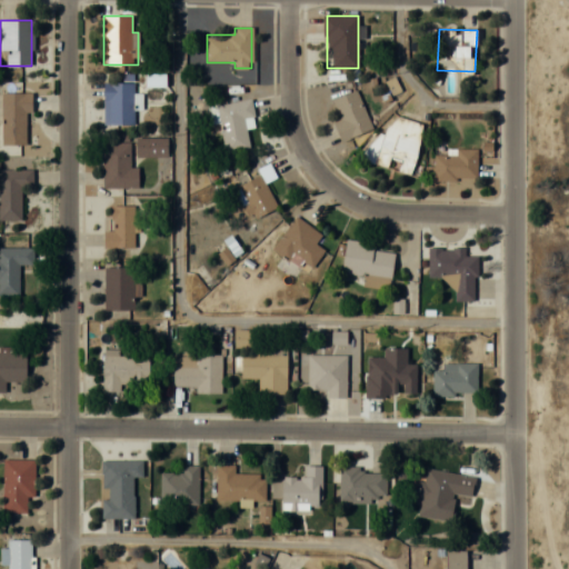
[(103,83),(103,125),(133,125),(133,83),(103,83)]
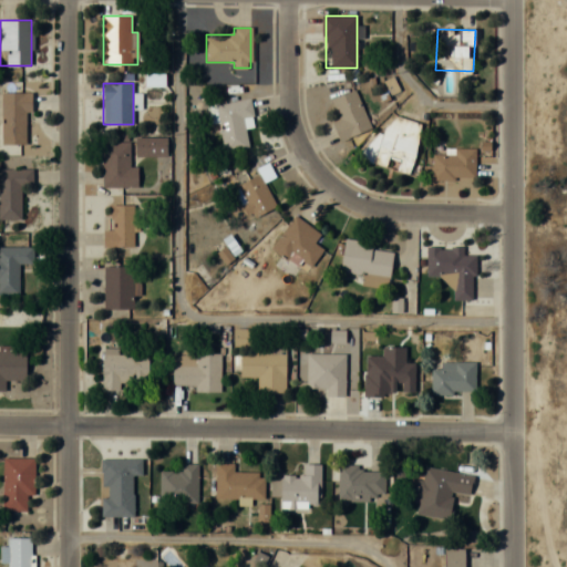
[(188,106),(205,106),(205,85),(188,85),(188,106)]
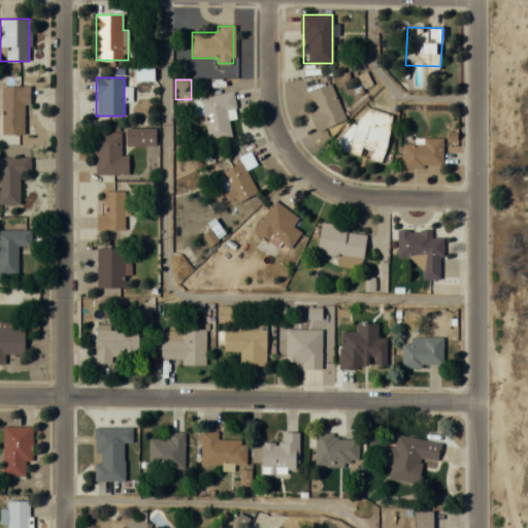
[(310,114),(316,131),(344,122),(332,84),(309,91),(317,112),(310,114)]
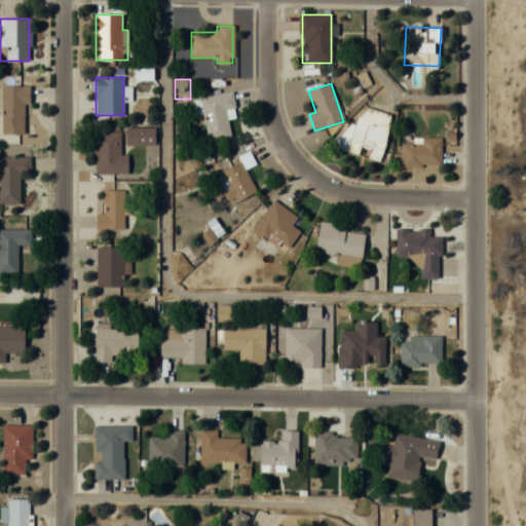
[(1,85),(1,133),(24,133),(24,104),(29,104),(29,85),(1,85)]
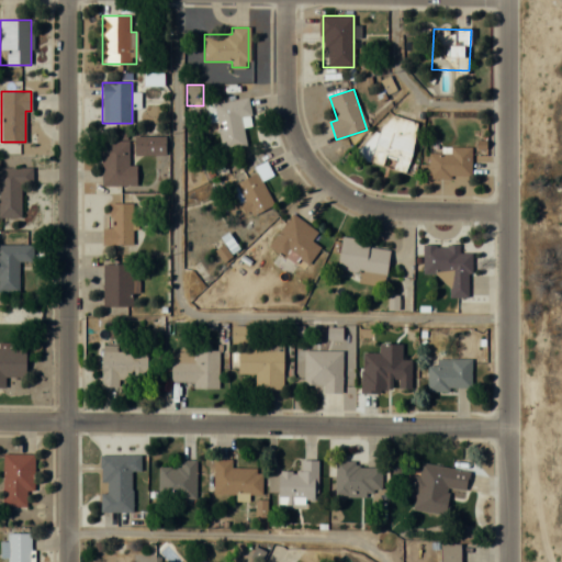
[(216,123),(222,152),(246,147),(243,127),(253,125),(247,98),(204,105),(209,124),(216,123)]
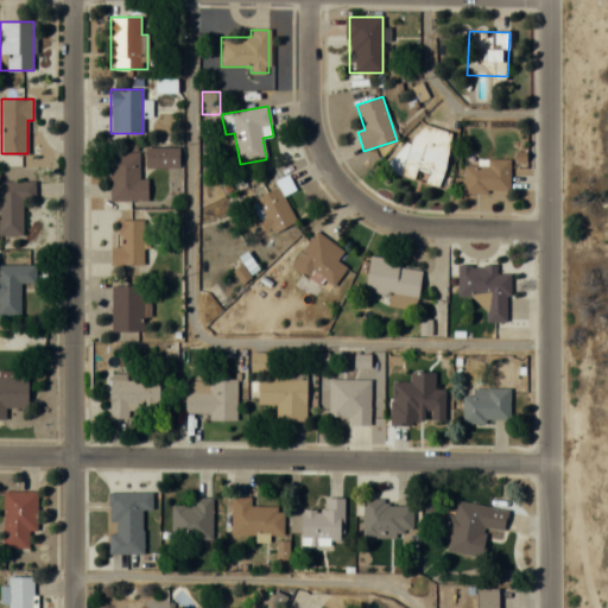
[(438,188),(454,134),(411,121),(396,175),(438,188)]
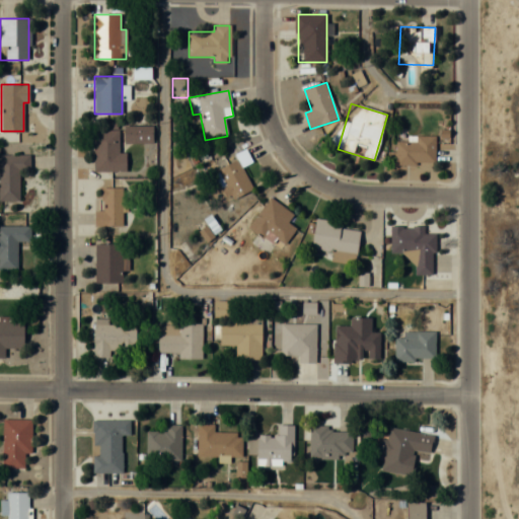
[(152,126),(123,126),(124,143),(152,142),(152,126)]
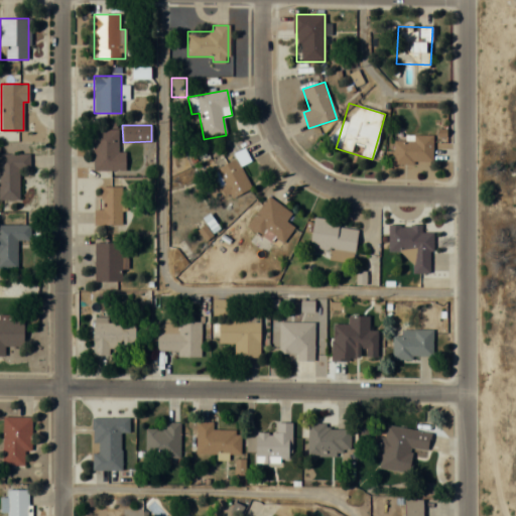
[(125,170),(125,152),(117,152),(117,129),(93,129),(93,170),(125,170)]
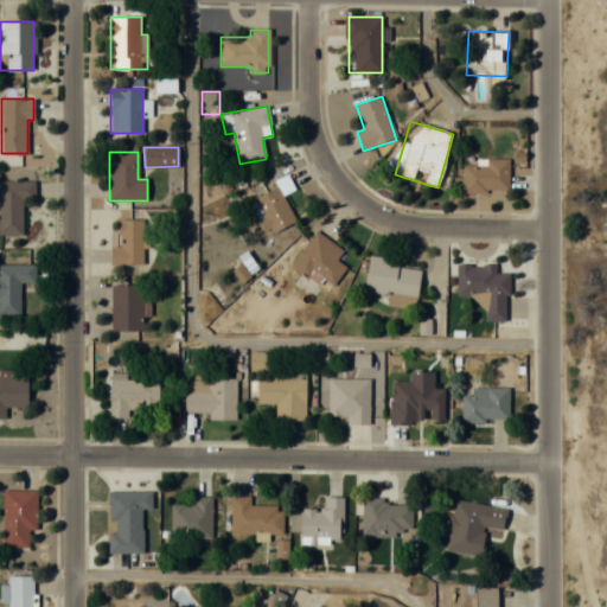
[(509,159),(475,159),(475,165),(462,165),(462,193),(509,193),(509,159)]
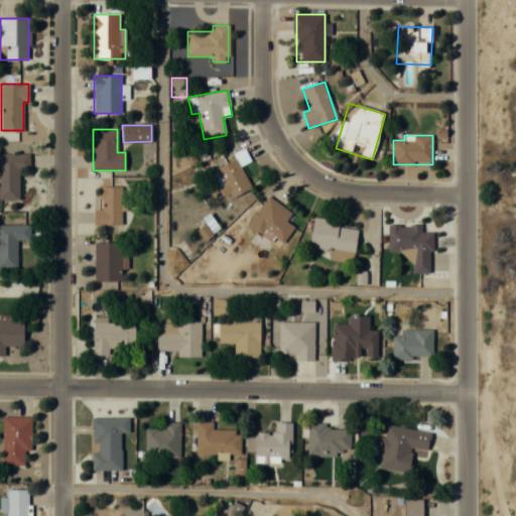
[(226,200),(251,189),(241,165),(250,162),(245,149),(235,152),(238,159),(214,169),(226,200)]
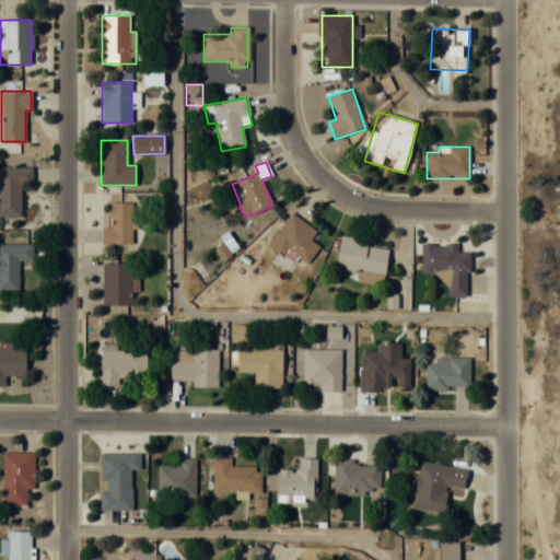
[(32,167),(0,166),(0,216),(20,217),(21,183),(32,183),(32,167)]
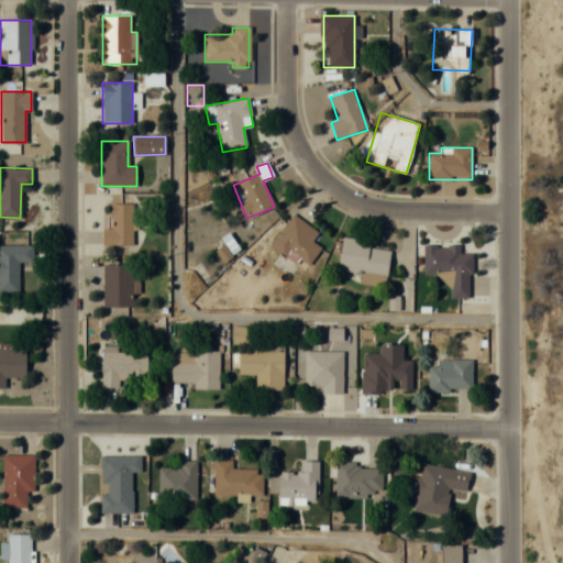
[(103,229),(103,247),(133,246),(133,230),(136,230),(135,203),(110,203),(111,229),(103,229)]
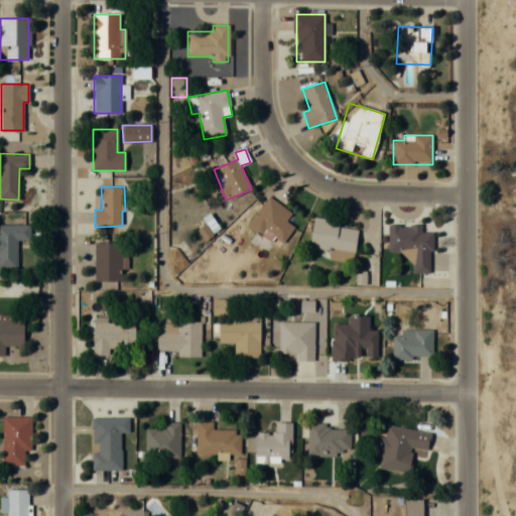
[(282,243),(294,228),(285,221),(291,213),(268,196),(246,226),(271,244),(276,238),(282,243)]
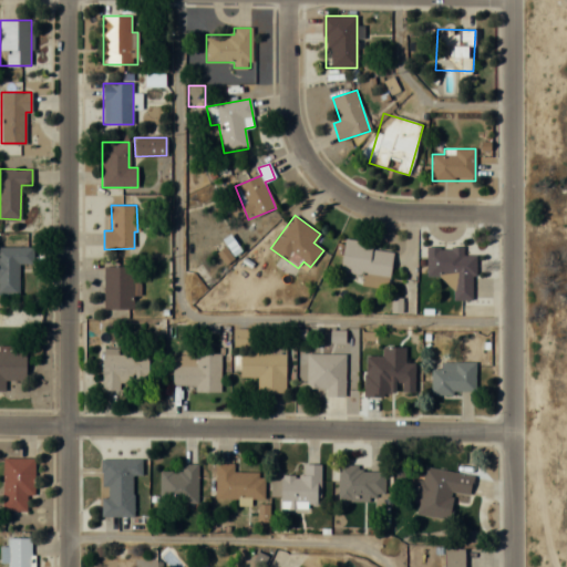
[(387,289),(394,253),(371,248),(372,243),(346,238),(339,274),(362,278),(361,285),(387,289)]
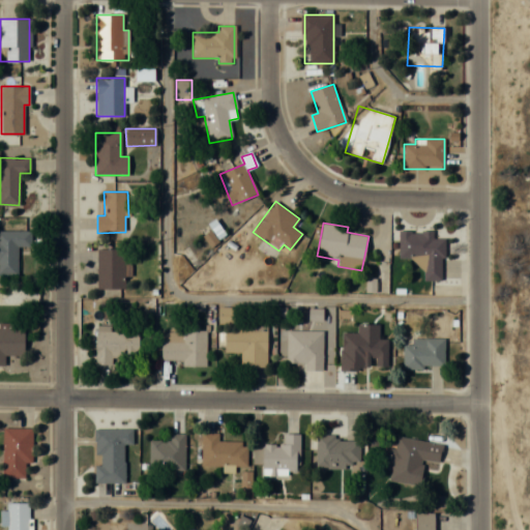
[(0,274),(18,274),(17,246),(31,246),(31,230),(0,230),(0,274)]
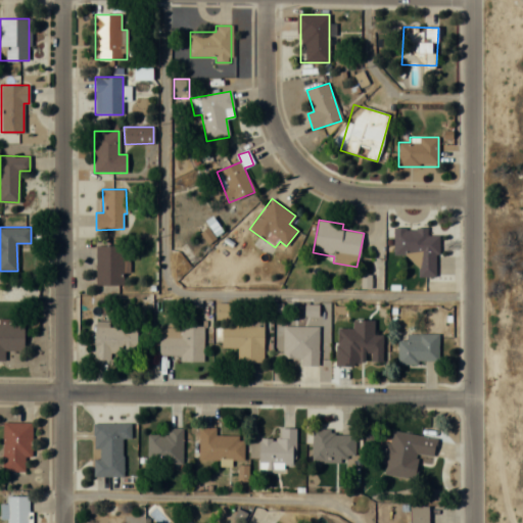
[(428,228),(393,228),(392,254),(410,254),(410,265),(418,265),(418,276),(437,276),(437,235),(427,235),(428,228)]
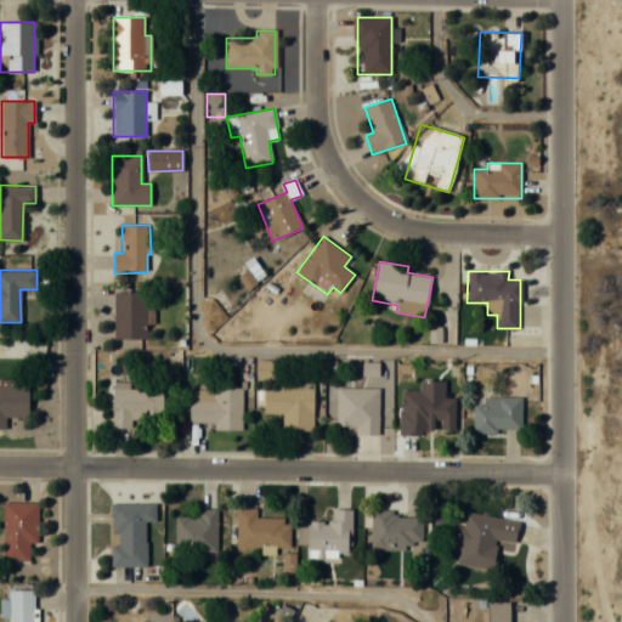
[(147,292),(114,292),(114,338),(147,338),(147,292)]
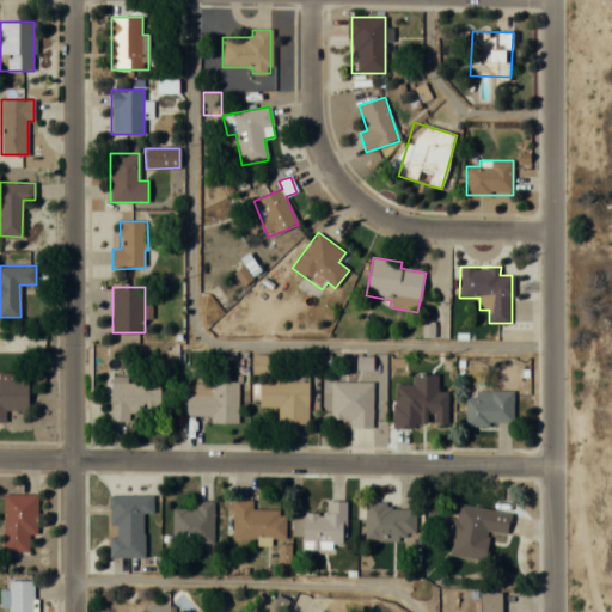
[(26,410),(28,379),(16,379),(16,373),(0,372),(0,422),(5,422),(5,409),(26,410)]
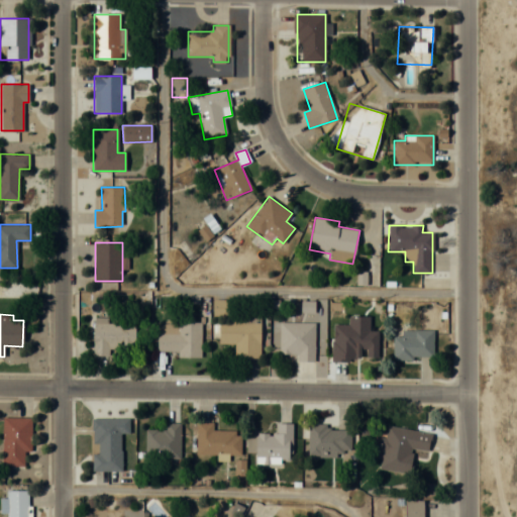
[(260,357),(260,316),(245,315),(245,322),(218,321),(218,343),(234,343),(234,357),(260,357)]
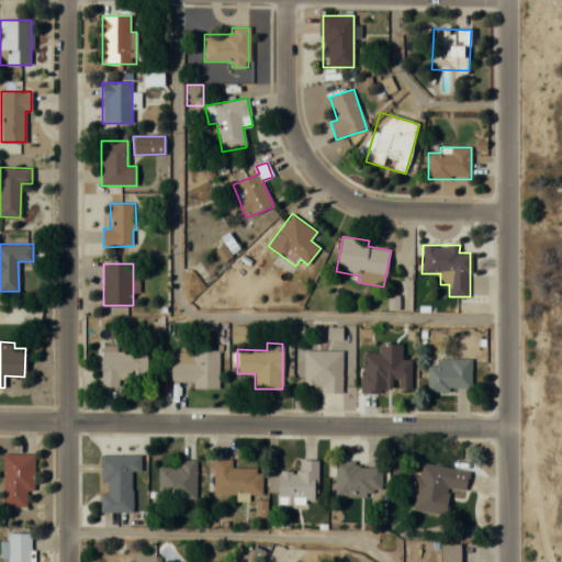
[(116,351),(116,346),(102,346),(102,385),(146,385),(146,351),(116,351)]
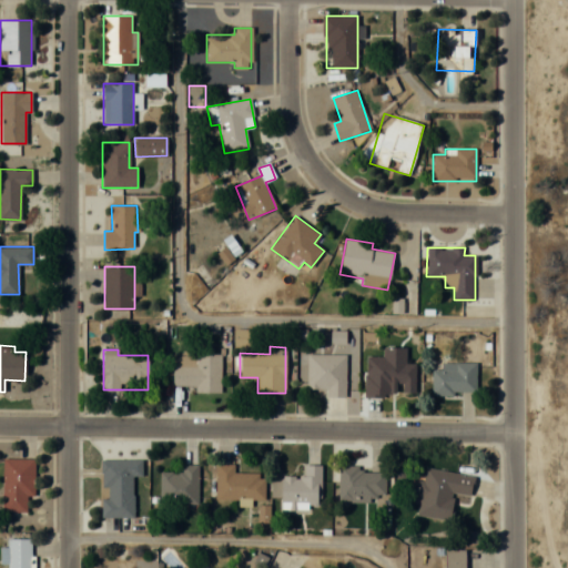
[(296,412),(311,411),(311,398),(346,397),(345,354),(306,354),(306,382),(295,383),(296,412)]
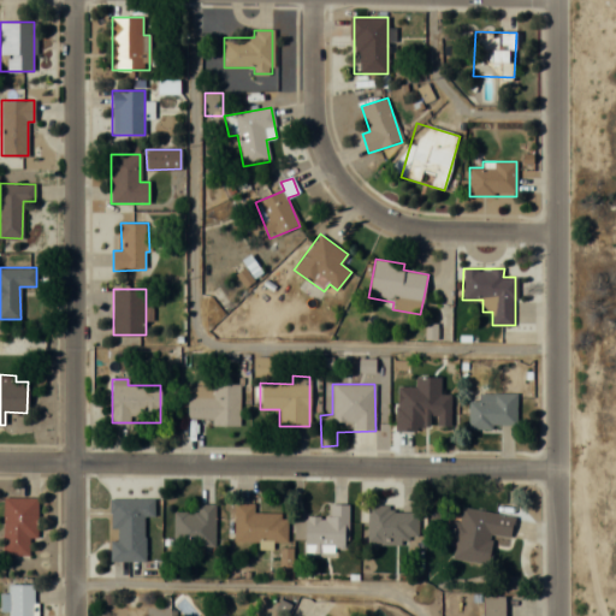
[(238,385),(188,385),(188,422),(238,422),(238,385)]
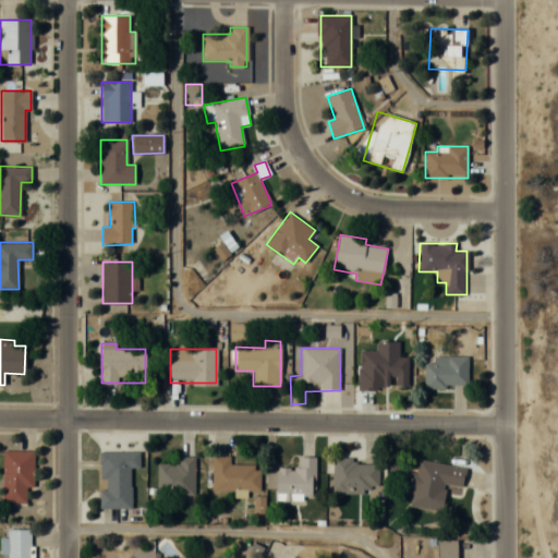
[(468,356),(425,356),(425,387),(468,387),(468,356)]
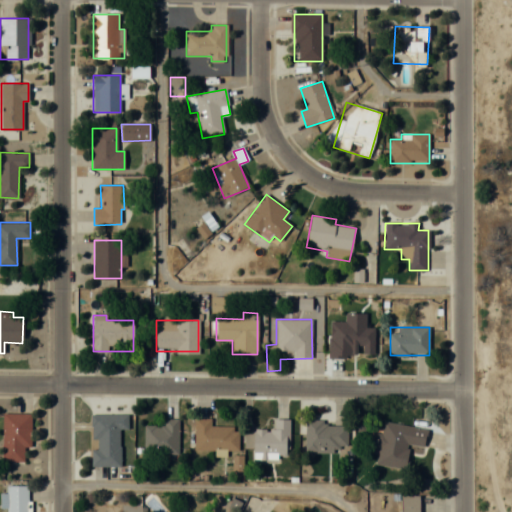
[(31,447),(31,413),(3,413),(3,461),(24,461),(24,447),(31,447)]
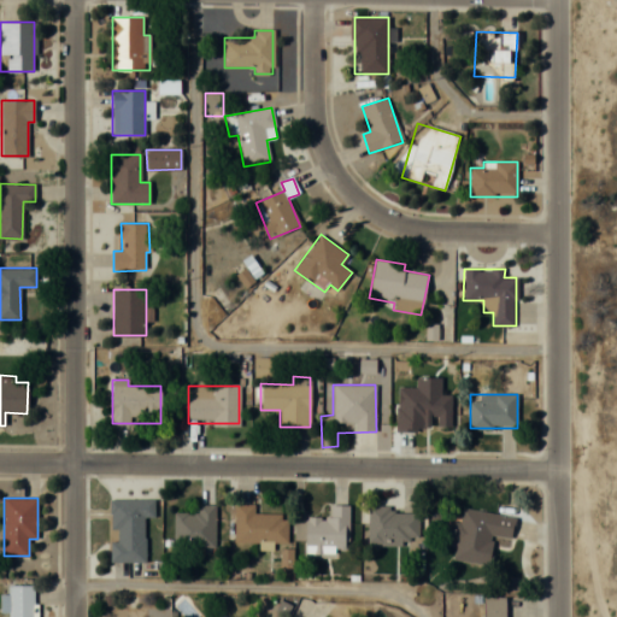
[(109,499),(109,562),(145,562),(144,517),(154,517),(154,499),(109,499)]
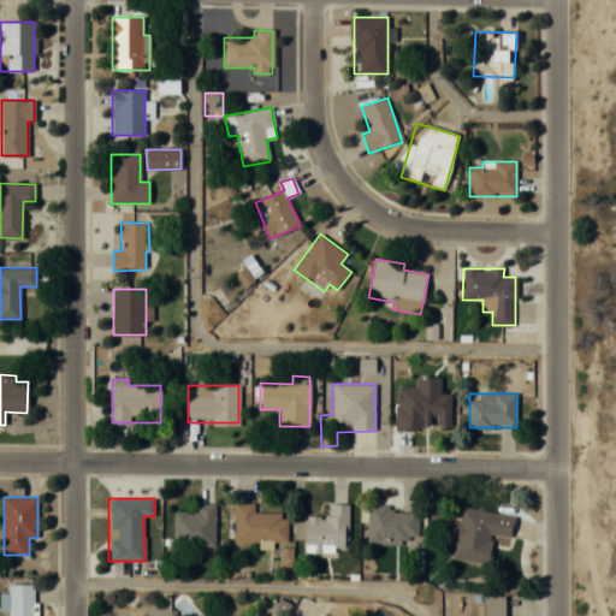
[(286,514),(254,514),(254,503),(235,503),(234,542),(286,542),(286,514)]
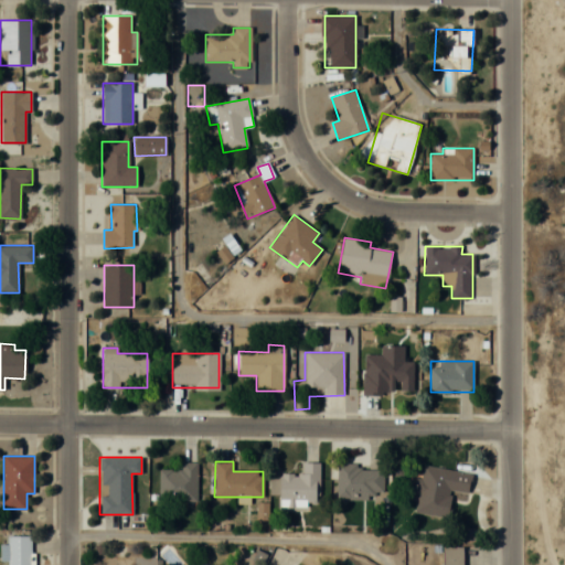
[(196,462),(180,462),(180,470),(159,470),(159,500),(196,500),(196,462)]
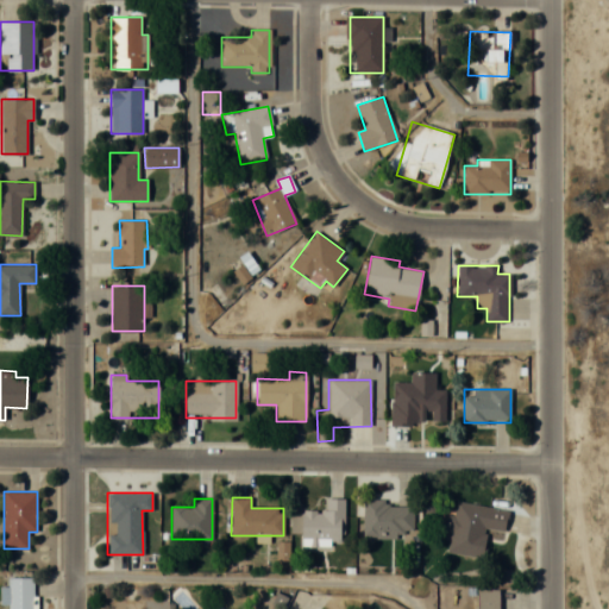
[(344,498),(324,498),(324,512),(301,512),(301,540),(344,540),(344,498)]
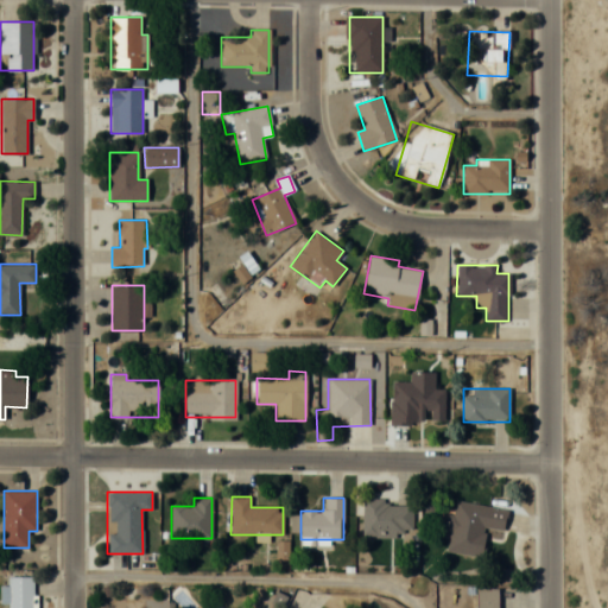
[(447,551),(483,557),(487,529),(504,531),(507,508),(454,500),(447,551)]
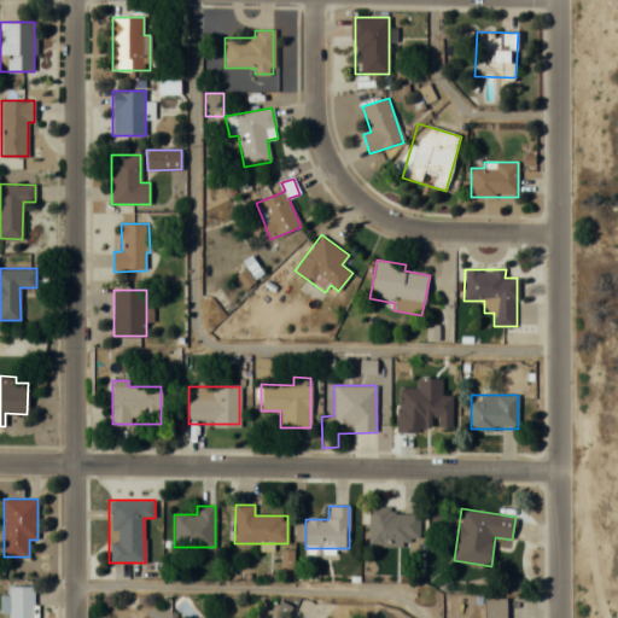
[(368,509),(368,544),(419,544),(419,509),(368,509)]
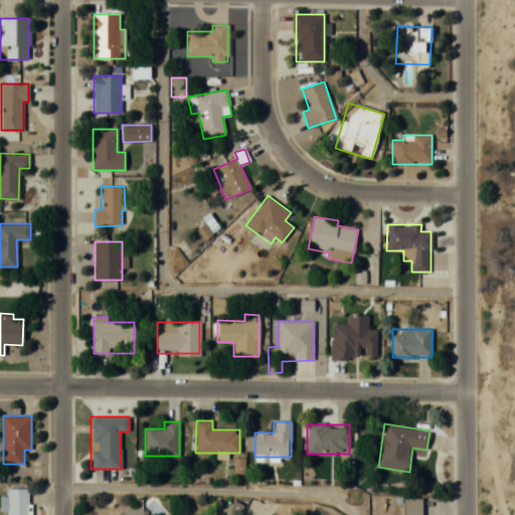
[(0,511),(6,511),(6,514),(28,514),(28,488),(6,488),(6,497),(0,497),(0,511)]
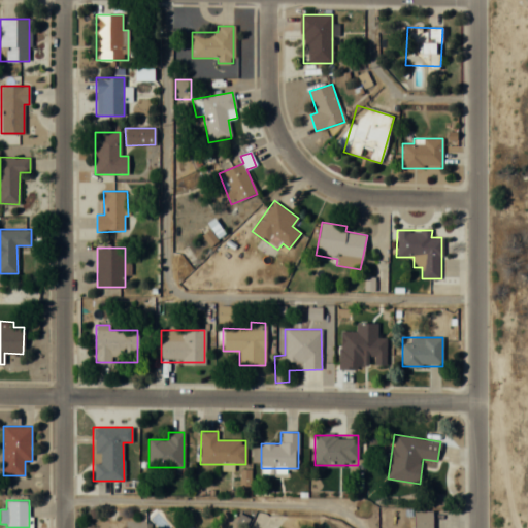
[(432,527),(433,510),(413,510),(411,527),(432,527)]
